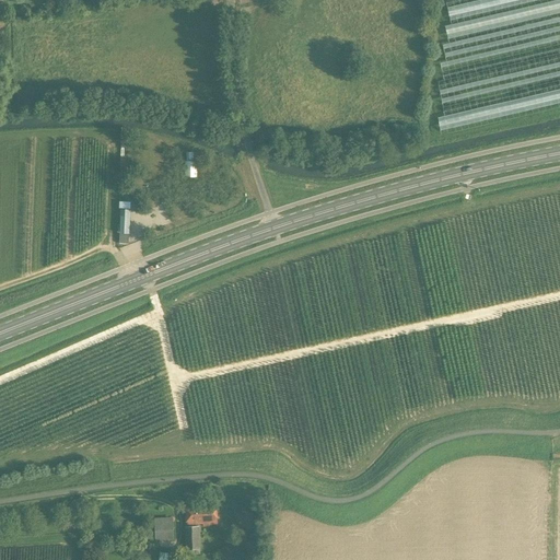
[(186,152),(186,162),(184,162),(184,177),(196,177),(196,162),(195,162),(195,152),(186,152)]
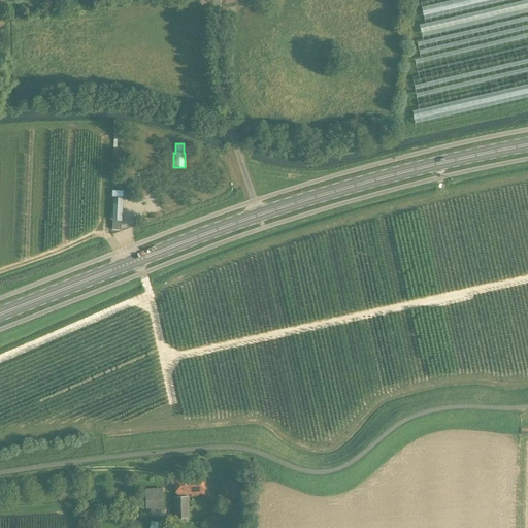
[(122,221),(123,198),(114,197),(112,220),(122,221)]
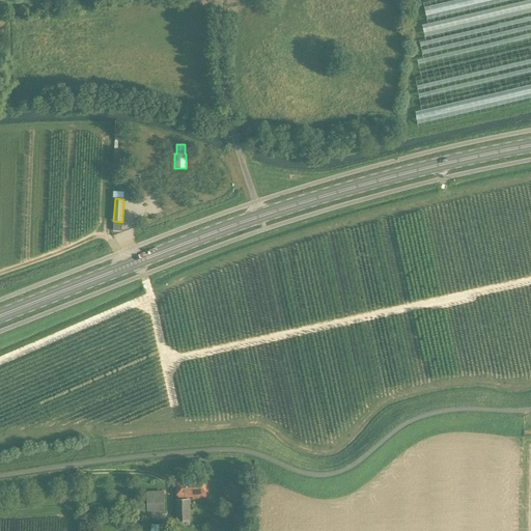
[(205,478),(177,479),(178,497),(192,496),(193,499),(198,499),(198,497),(206,497),(205,478)]
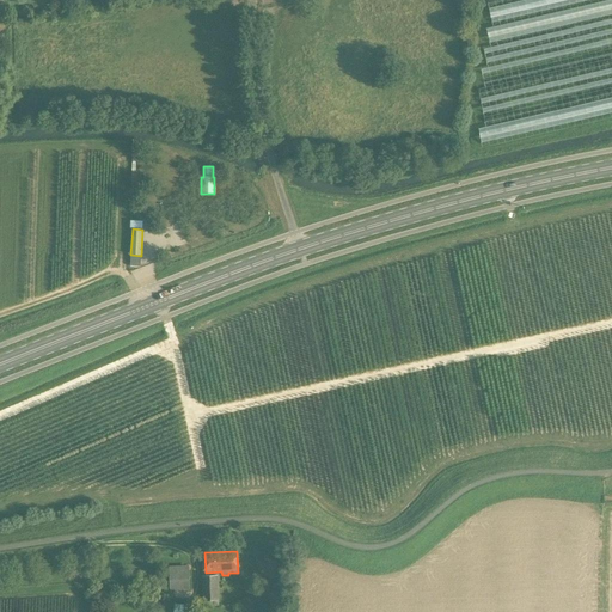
[(170,591),(182,591),(182,589),(187,589),(187,591),(189,589),(188,565),(169,565),(170,591)]
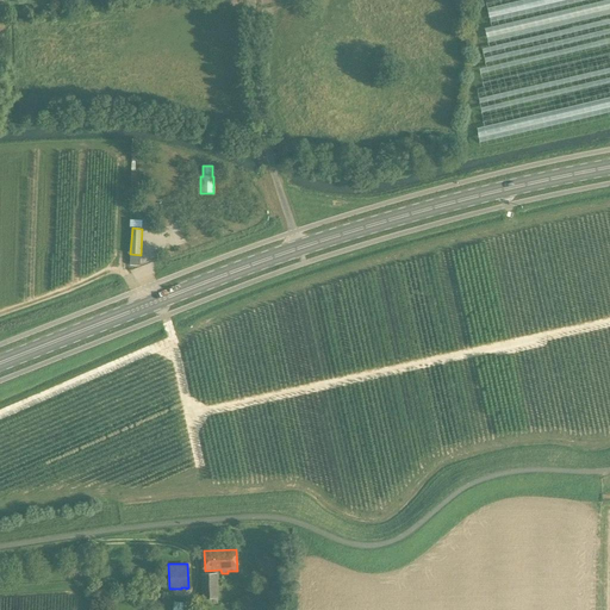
[(218,599),(217,573),(200,574),(201,599),(218,599)]
